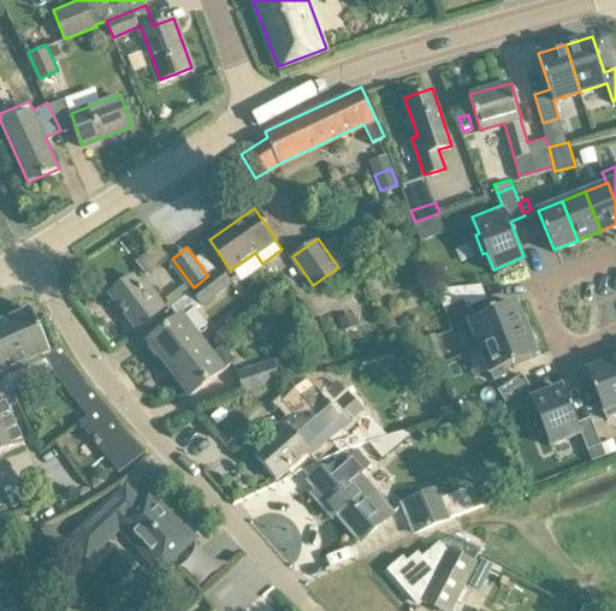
[(208,276),(194,288),(191,289),(202,304),(231,282),(219,267),(208,276)]
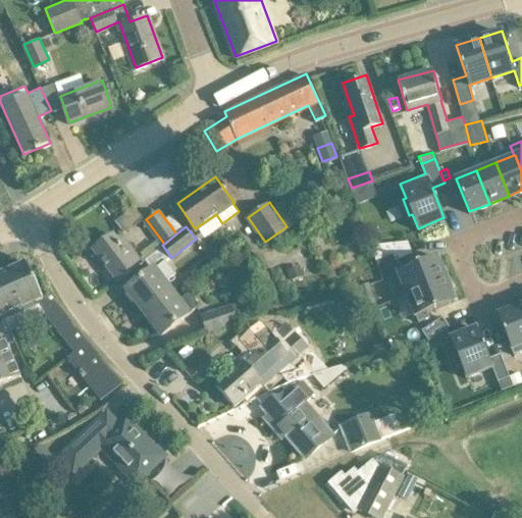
[(112,231),(93,247),(117,279),(142,261),(125,240),(121,244),(112,231)]
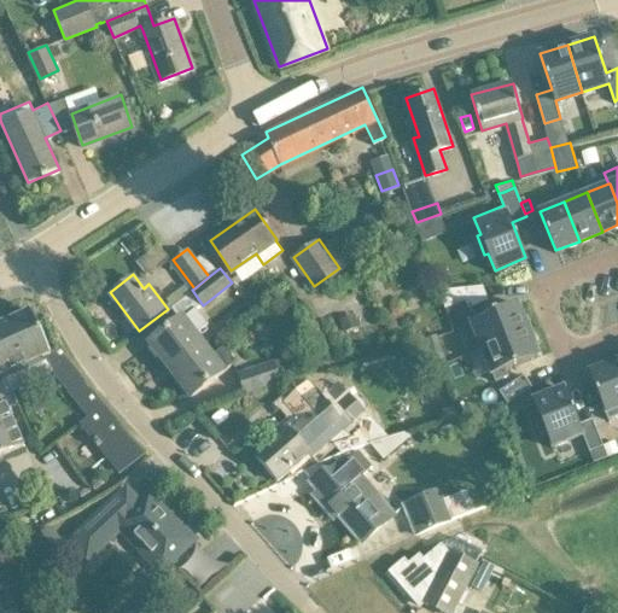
[(482,284),(461,286),(468,305),(488,297),(482,284)]
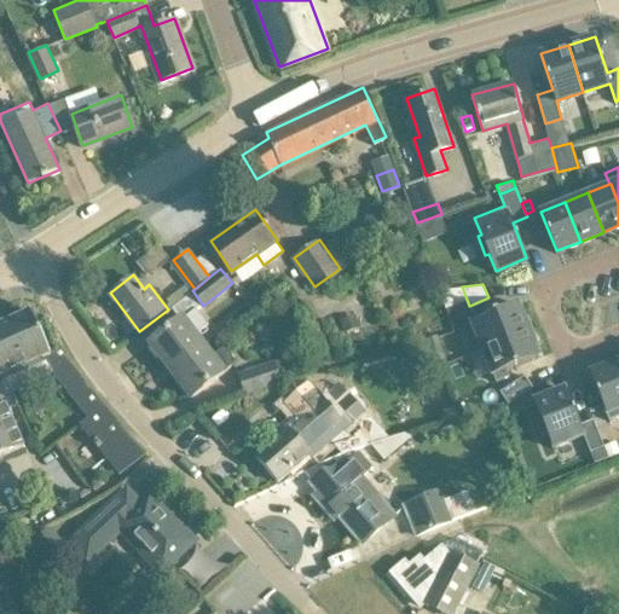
[(473,320),(482,347),(531,328),(526,317),(524,318),(518,302),(473,320)]
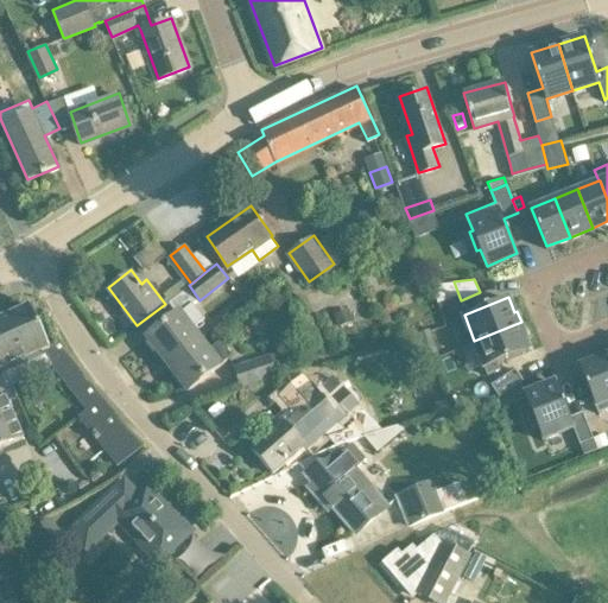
[(147,335),(169,361),(198,337),(191,328),(204,317),(192,302),(179,311),(178,311),(147,335)]
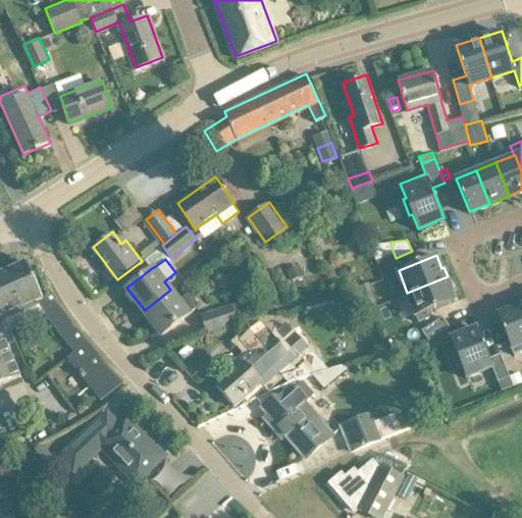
[(0,271),(0,329),(5,341),(11,339),(14,337),(10,327),(44,313),(74,351),(68,356),(91,384),(100,397),(122,379),(111,368),(52,294),(53,293),(52,292),(42,296),(27,260),(0,271)]
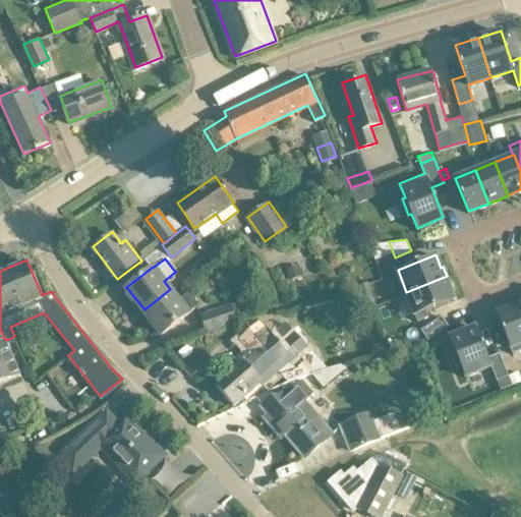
[(451,285),(447,276),(406,292),(418,320),(428,316),(426,310),(454,298),(449,286),(451,285)]
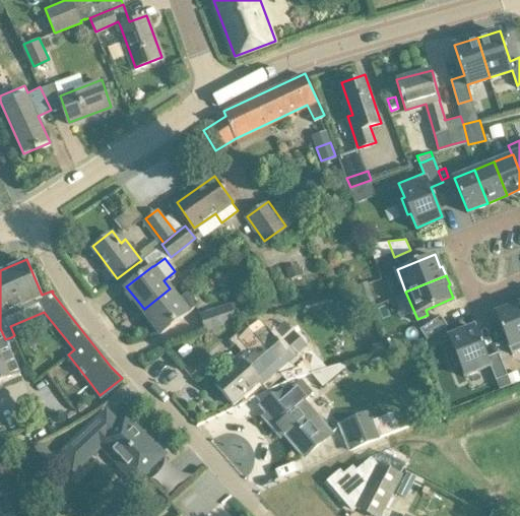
[(367,279),(350,285),(360,311),(377,305),(367,279)]
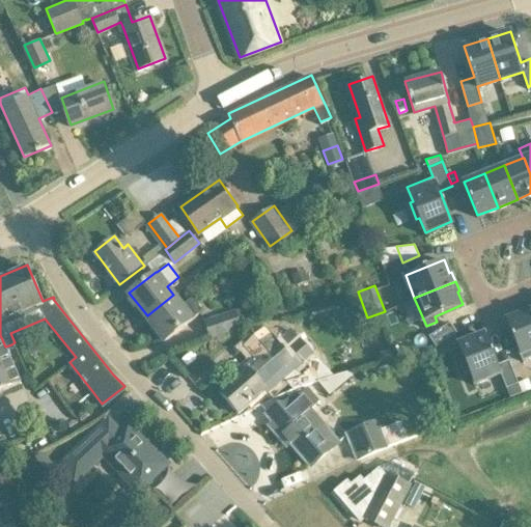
[(173,295),(147,315),(165,339),(192,319),(191,317),(203,309),(193,296),(180,304),(173,295)]
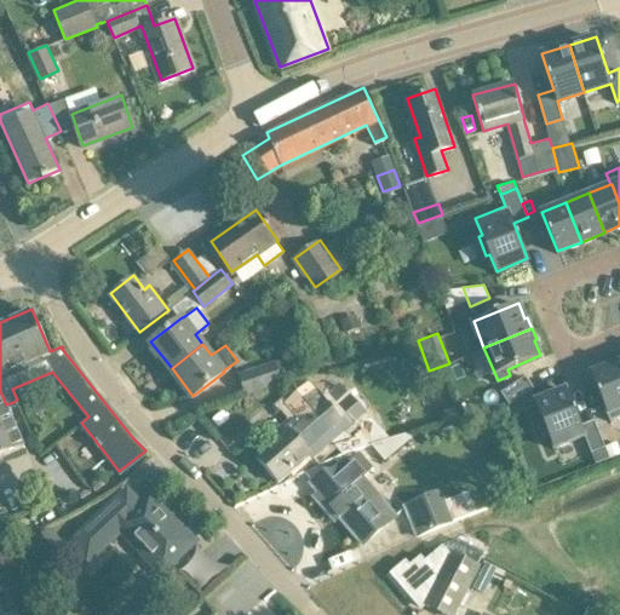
[(239,372),(246,392),(294,375),(288,356),(275,361),(275,360),(239,372)]
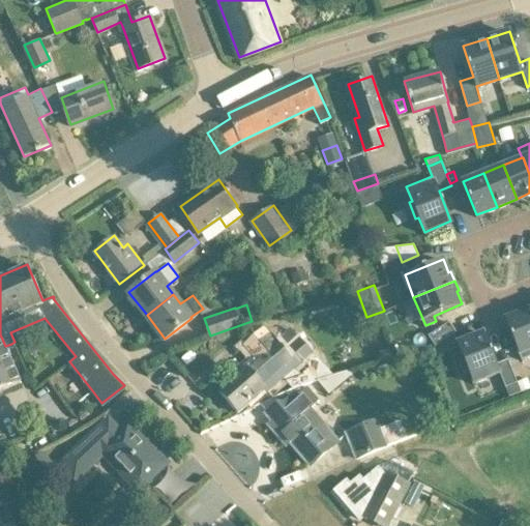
[(529,354),(529,321),(526,311),(505,319),(521,358),(529,354)]
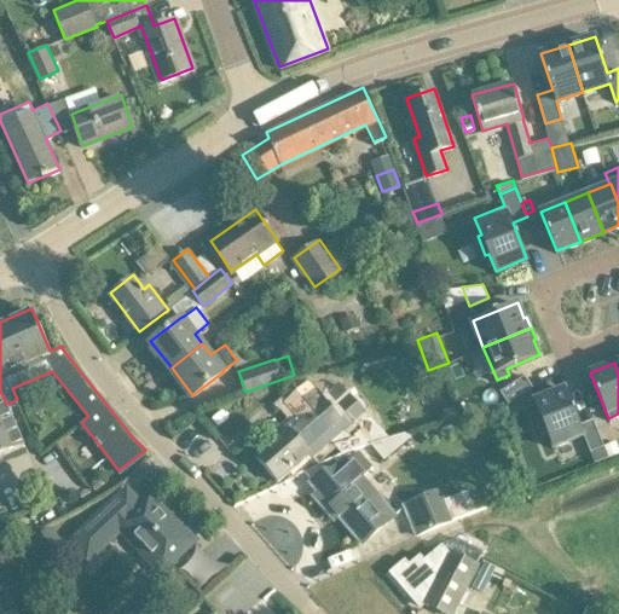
[(508,403),(533,386),(525,374),(501,389),(508,403)]
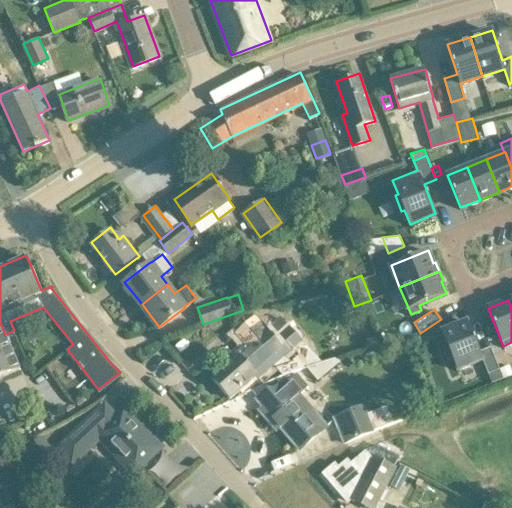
[(211,377),(229,397),(254,375),(257,378),(302,339),(289,324),(275,337),(269,329),(268,330),(254,314),(234,332),(248,348),(240,354),(239,353),(211,377)]
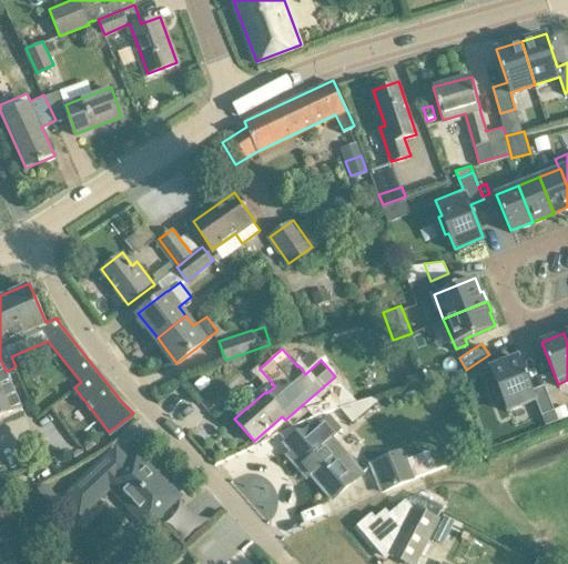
[(507,410),(535,398),(541,414),(555,409),(554,408),(544,383),(531,389),(519,355),(490,368),(496,382),(493,383),(497,396),(500,394),(507,410)]
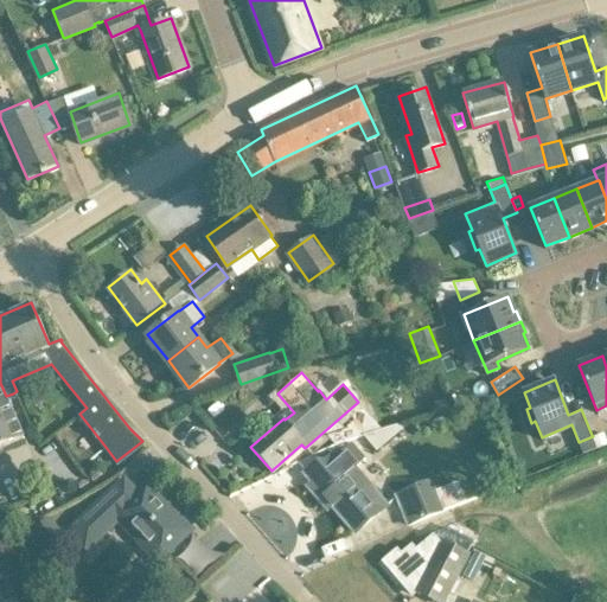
[(0,444),(23,435),(20,429),(6,396),(0,383),(0,444)]
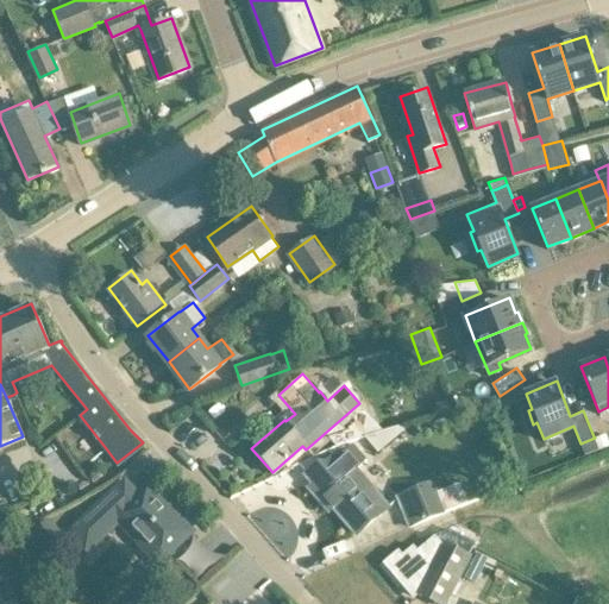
[(604,432),(594,436),(595,438),(598,447),(608,442),(604,432)]
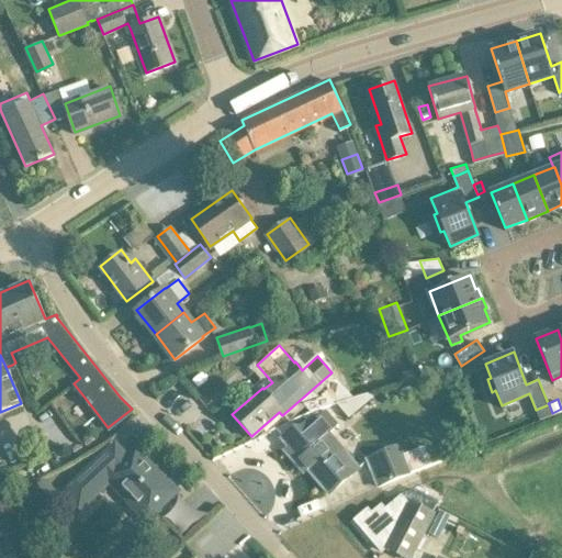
[(288,445),(284,448),(296,462),(301,459),(328,491),(359,466),(329,431),(338,423),(326,408),(310,420),(301,427),(293,427),(282,437),(288,445)]
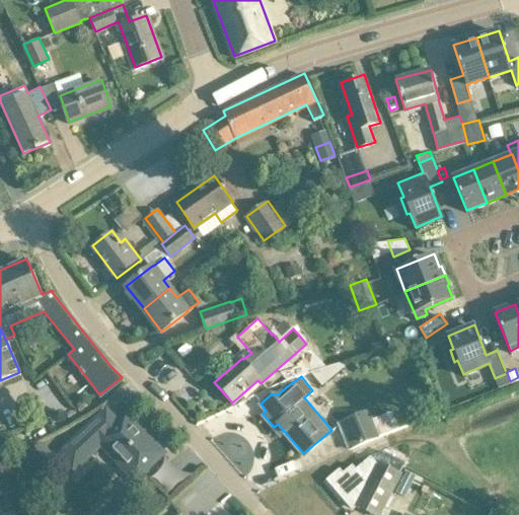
[(157,451),(144,437),(148,434),(127,411),(118,420),(106,408),(91,422),(63,448),(71,473),(100,443),(135,480),(150,465),(146,462),(157,451)]
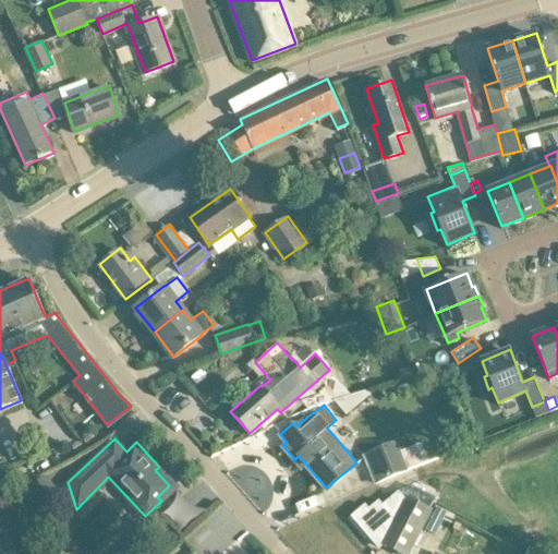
[(392,443),(364,454),(376,481),(396,472),(428,459),(424,448),(421,441),(397,452),(392,443)]
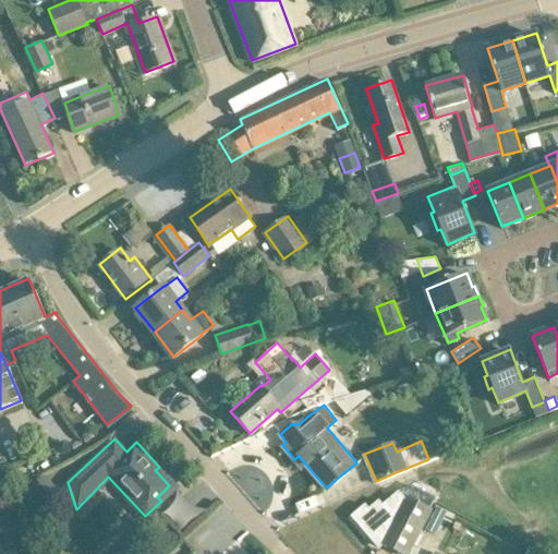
[(432,446),(424,448),(428,459),(436,456),(432,446)]
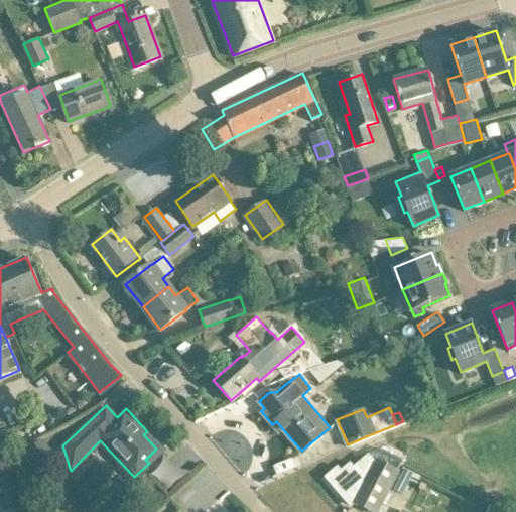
[(34,511),(33,510),(24,485),(19,487),(0,437),(0,503),(3,511),(34,511)]
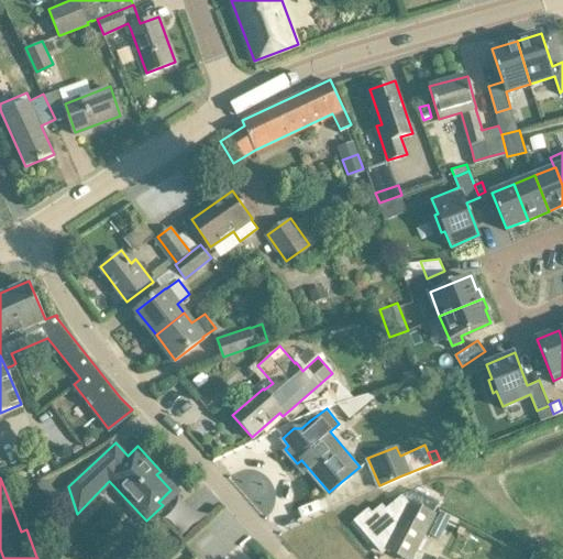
[(29,491),(46,510),(61,495),(44,478),(29,491)]
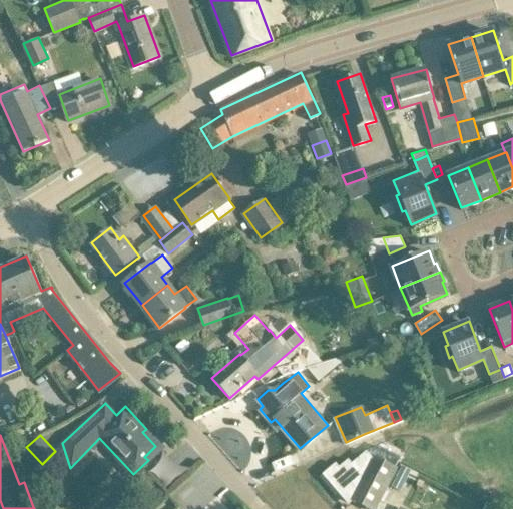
[(335,462),(322,474),(335,489),(338,491),(340,490),(352,496),(351,498),(372,508),(374,508),(396,467),(382,460),(387,449),(380,441),(367,451),(366,449),(351,462),(348,458),(339,466),(335,462)]
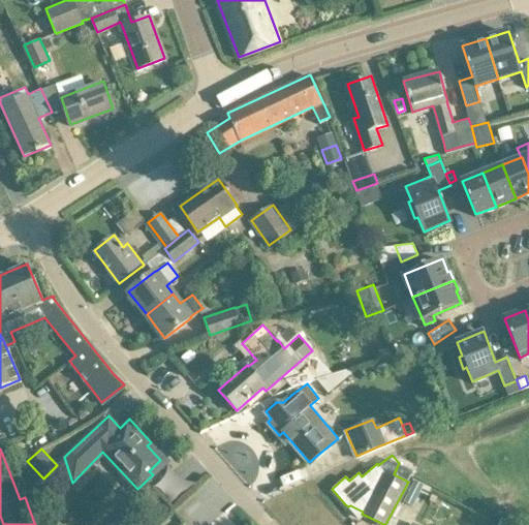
[(412,503),(424,483),(414,477),(403,499),(412,503)]
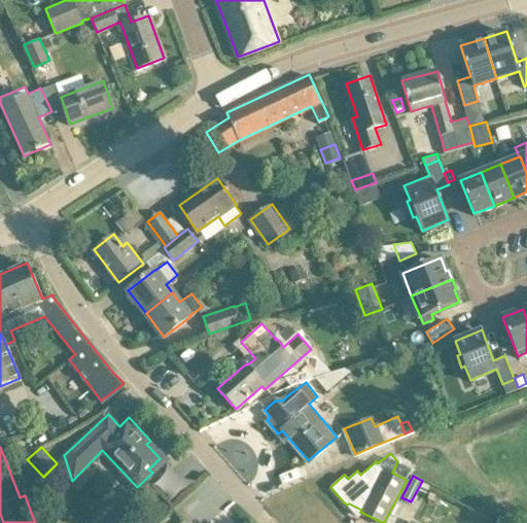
[(514,522),(515,521),(499,514),(495,522),(514,522)]
